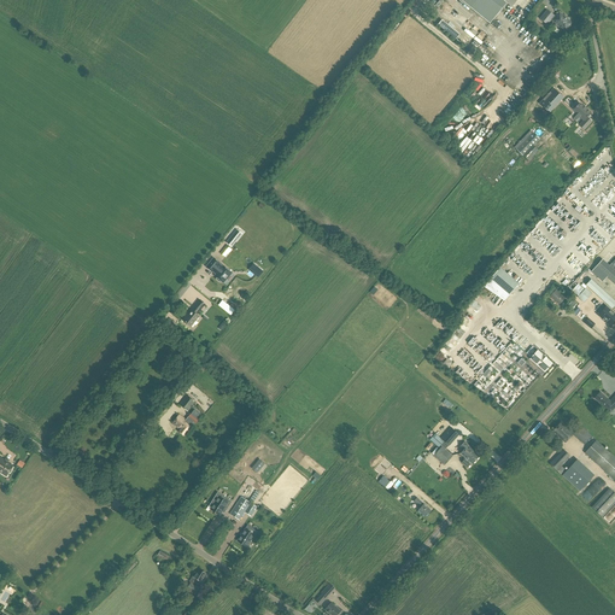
[(463,0),(470,6),(490,22),(504,3),(502,0),(463,0)]
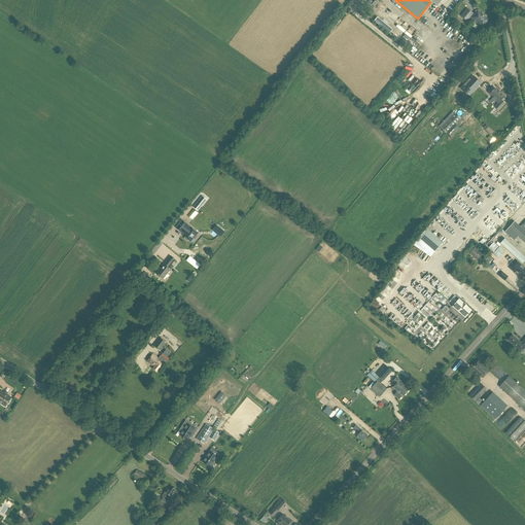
[(466,7),(460,14),(465,19),(468,14),(474,19),(474,20),(477,23),(478,22),(481,25),(487,18),(476,8),(473,13),(470,12),(471,11),(466,7)]
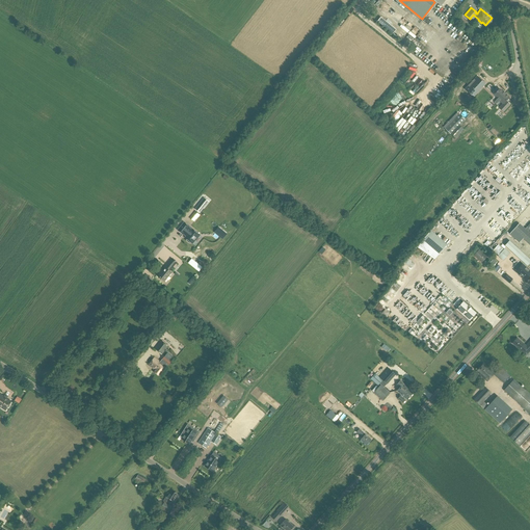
[(378,16),(375,20),(390,32),(393,28),(378,16)]
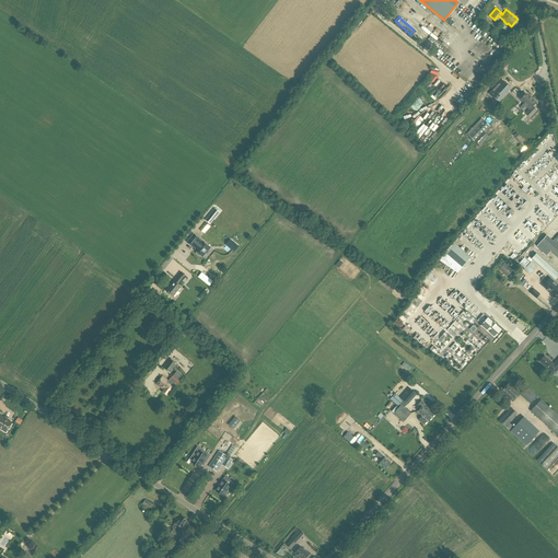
[(532,58),(518,61),(519,68),(533,66),(532,58)]
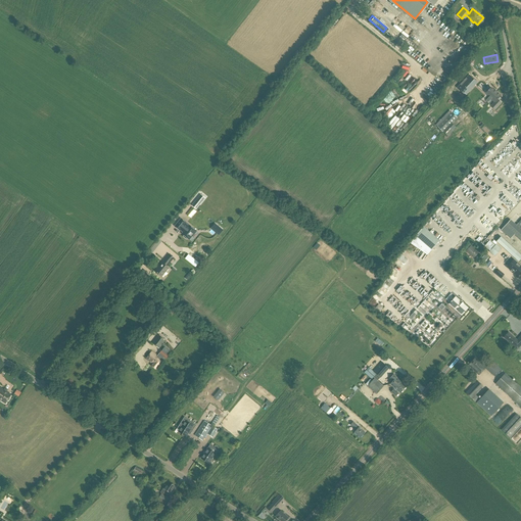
[(410,61),(408,59),(403,64),(408,68),(412,63),(410,61)]
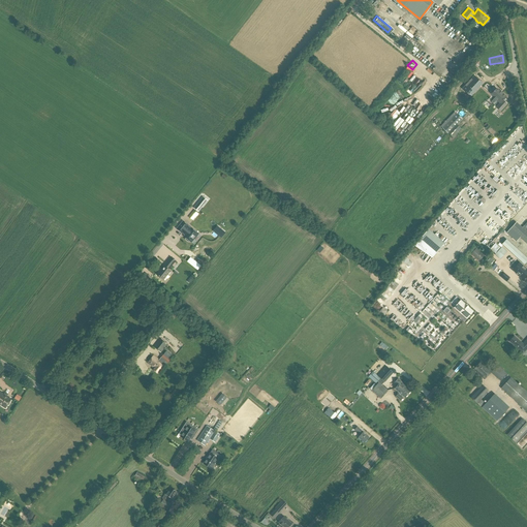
[(445,66),(437,76),(447,85),(455,74),(445,66)]
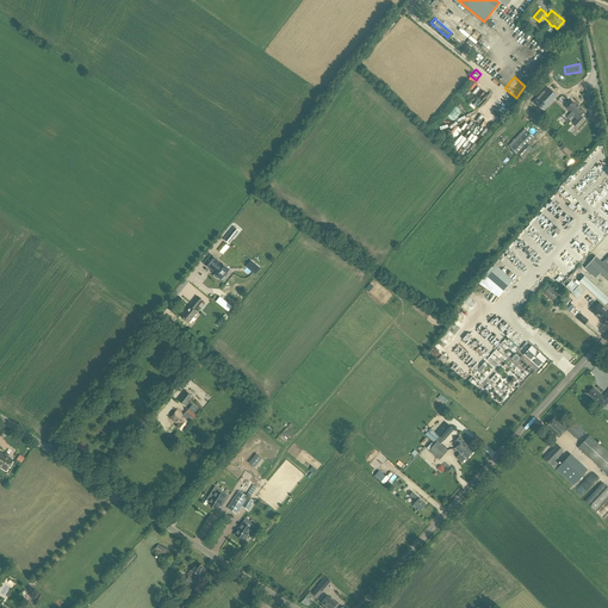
[(463,85),(458,90),(463,94),(469,88),(463,85)]
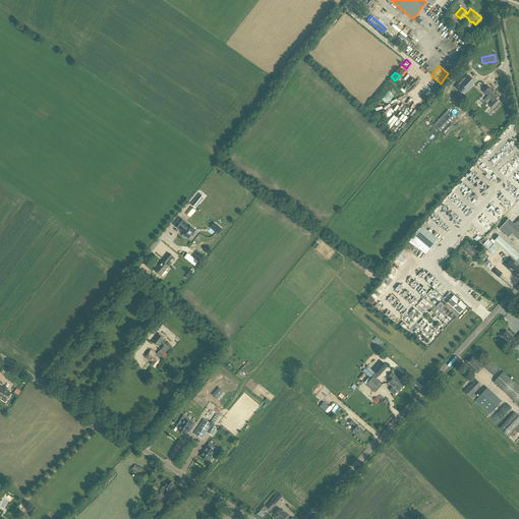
[(461,94),(473,80),(465,72),(453,85),(461,94)]
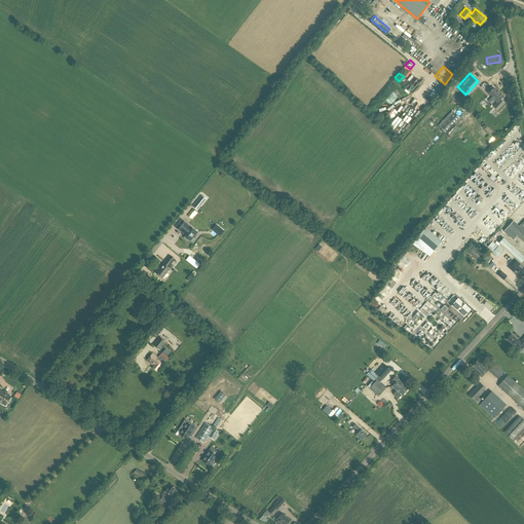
[(433,91),(437,89),(434,83),(435,83),(434,80),(428,82),(433,91)]
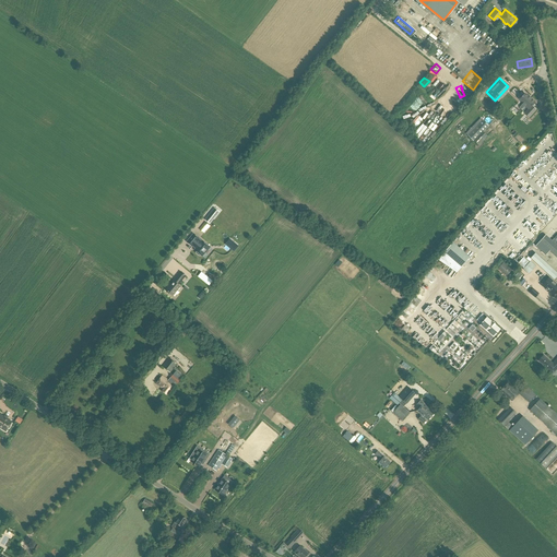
[(506,106),(518,94),(512,89),(500,101),(506,106)]
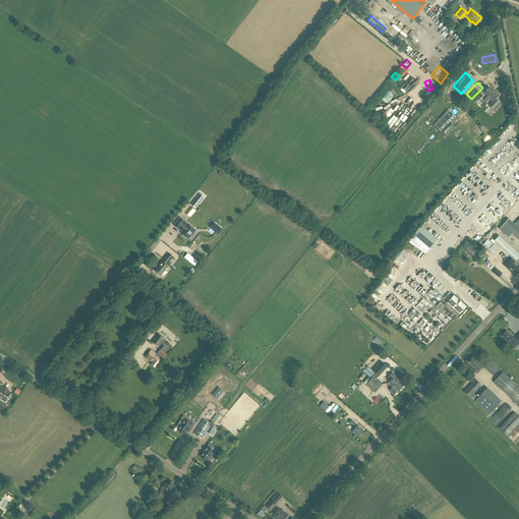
[(486,85),(481,91),(485,94),(484,95),(485,95),(481,98),(483,100),(487,97),(491,100),(486,104),(491,108),(498,100),(494,97),(497,94),(491,88),(491,89),(486,85)]
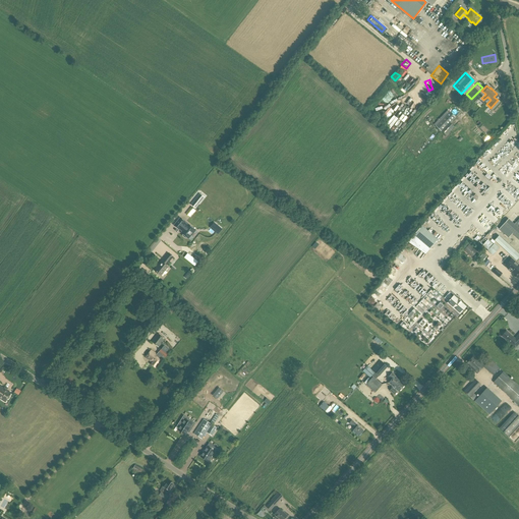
[(423,104),(429,95),(425,92),(419,101),(423,104)]
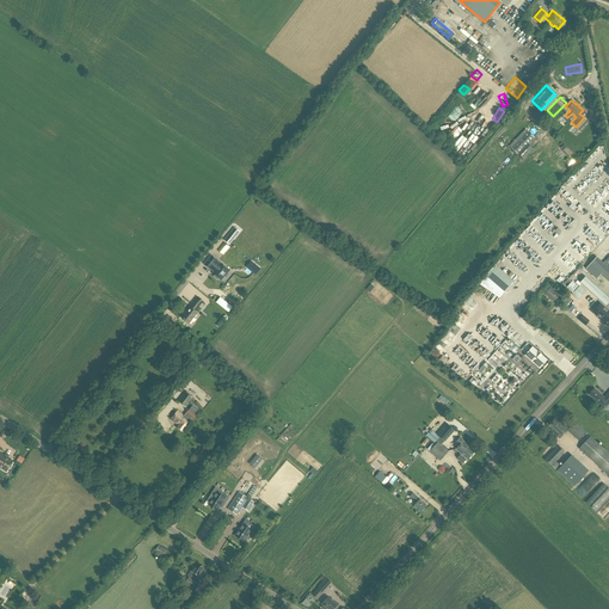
[(563,130),(568,123),(563,117),(557,124),(563,130)]
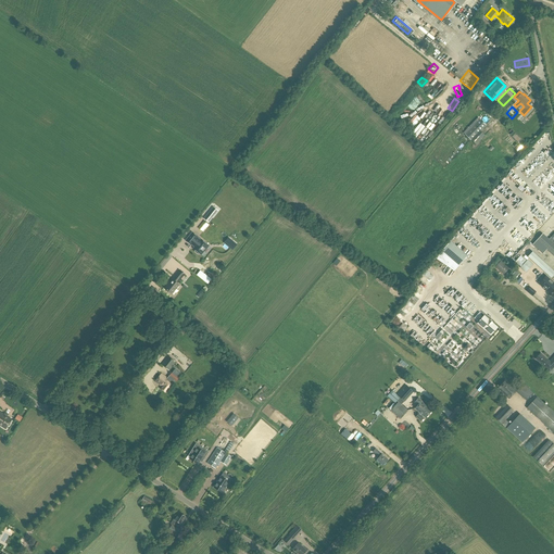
[(471,124),(463,133),(468,138),(477,128),(478,129),(490,117),(483,112),(471,124)]
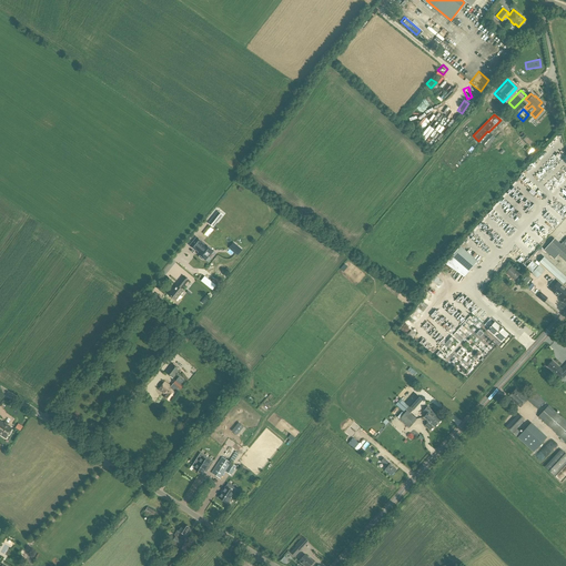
[(524,124),(532,115),(529,114),(522,122),(524,124)]
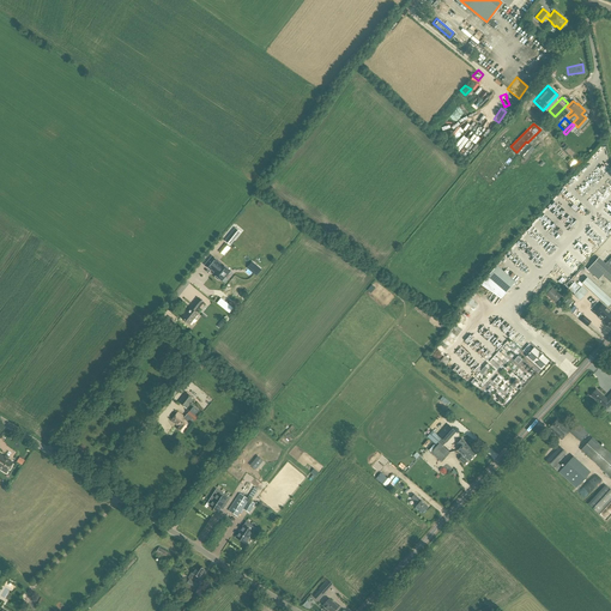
[(530,151),(532,147),(527,143),(526,141),(516,152),(524,157),(524,158),(530,151)]
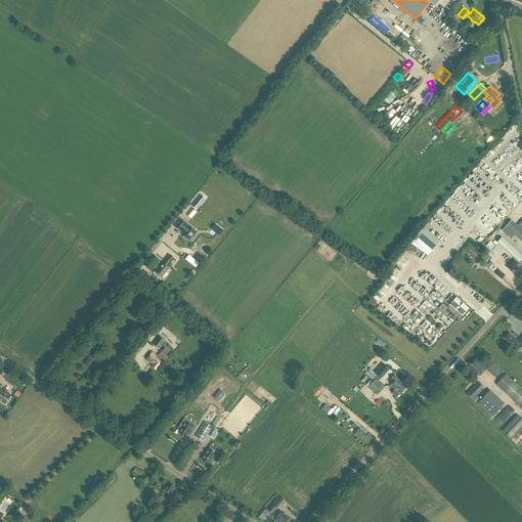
[(507,156),(501,150),(497,155),(504,160),(507,156)]
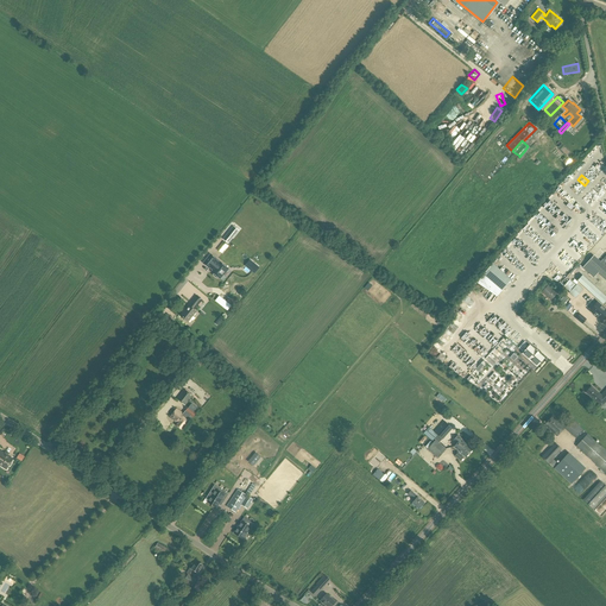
[(580,247),(585,252),(605,228),(605,220),(580,247)]
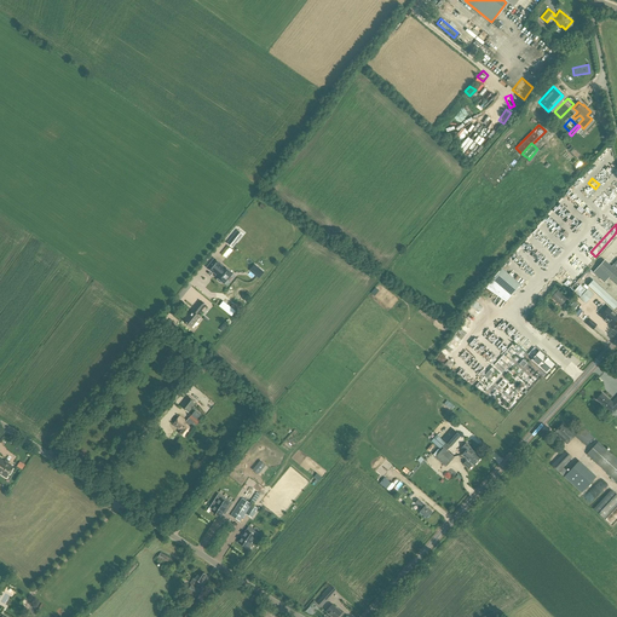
[(225,240),(230,244),(241,231),(236,226),(225,240)]
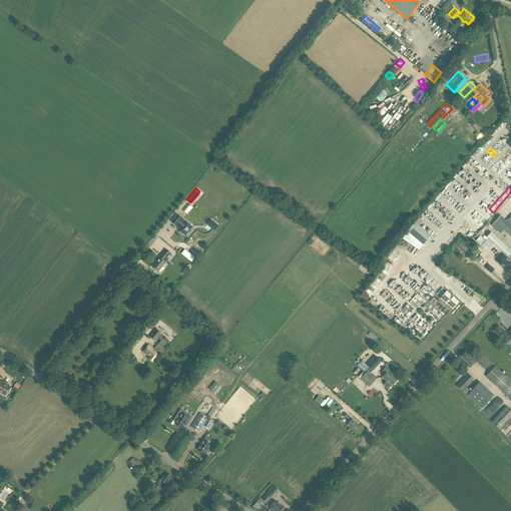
[(181,208),(185,212),(191,204),(187,201),(181,208)]
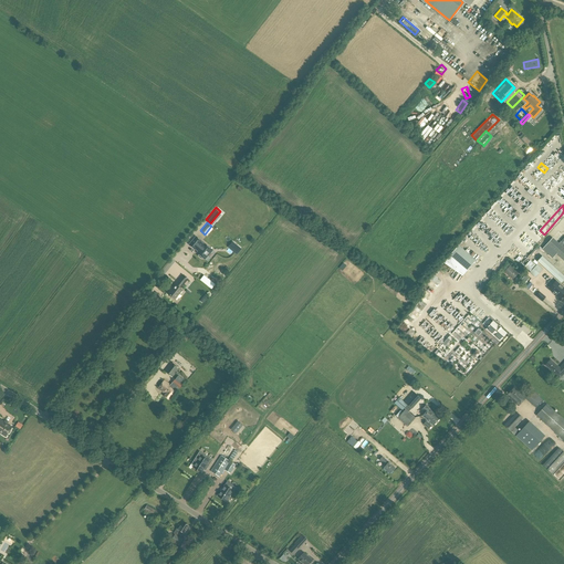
[(536,239),(540,236),(533,230),(530,233),(536,239)]
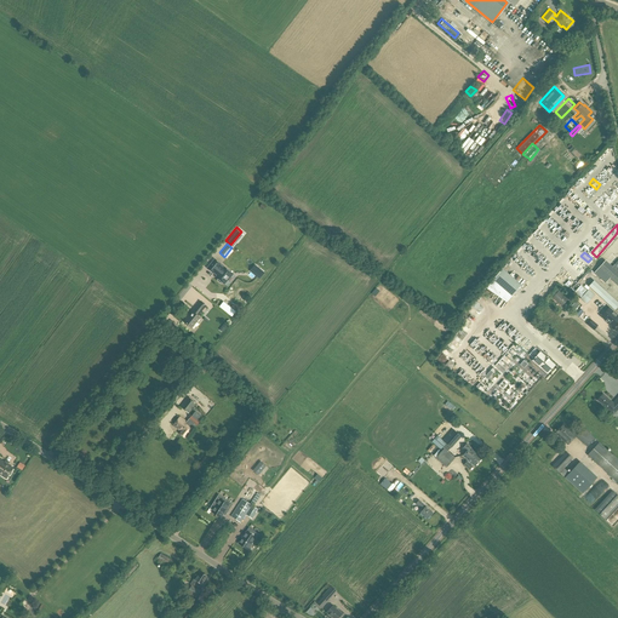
[(212,257),(205,265),(211,270),(212,270),(216,273),(215,275),(216,276),(216,278),(216,279),(218,280),(219,280),(221,280),(222,281),(225,278),(230,272),(222,265),(218,263),(218,262),(212,257)]
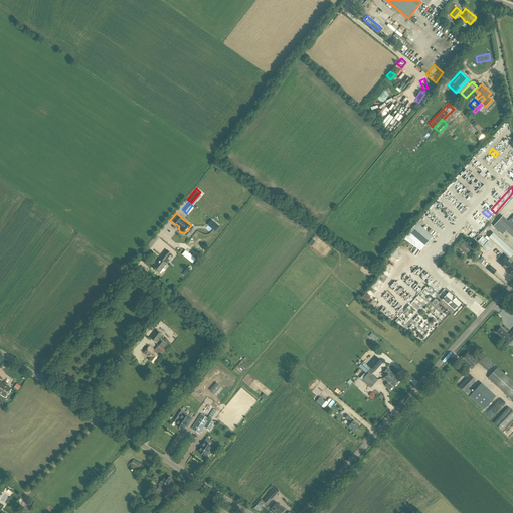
[(501,214),(492,225),(501,233),(504,229),(512,236),(512,217),(511,220),(508,218),(506,220),(501,214)]
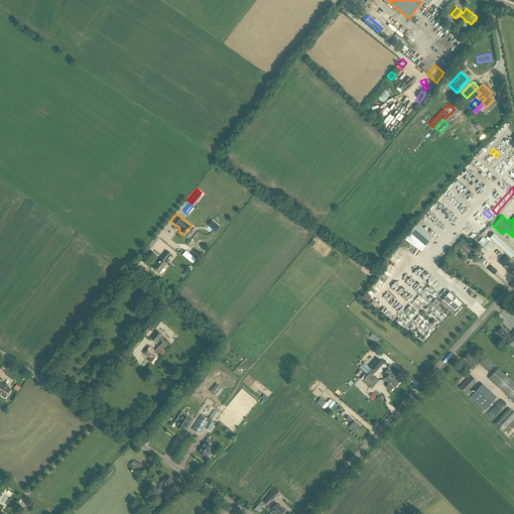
[(472,223),(479,229),(482,226),(475,219),(472,223)]
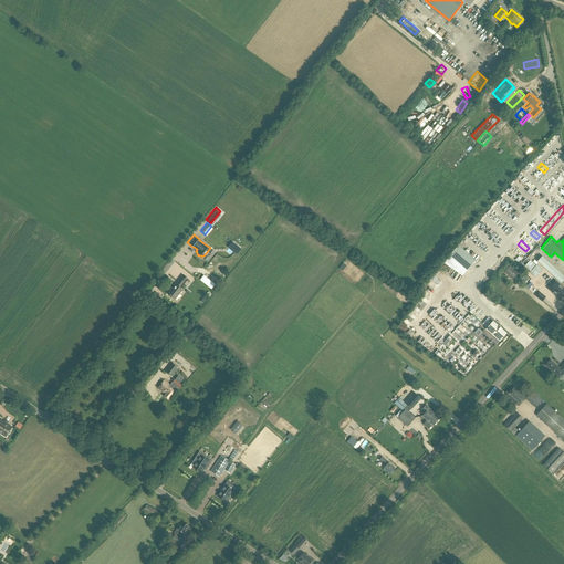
[(448,253),(442,260),(460,273),(465,268),(466,269),(473,258),(457,243),(448,253)]
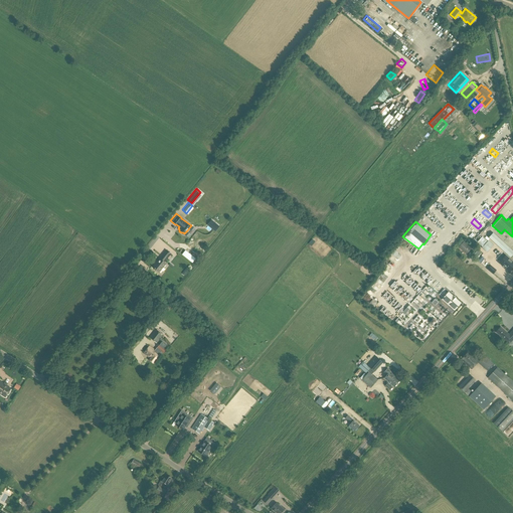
[(491,231),(487,235),(501,248),(508,255),(512,250),(491,231)]
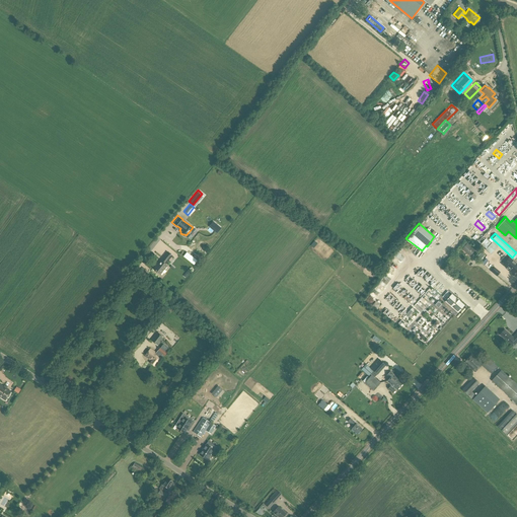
[(484,236),(478,242),(484,247),(489,252),(496,244),(491,240),(489,241),(487,239),(484,236)]
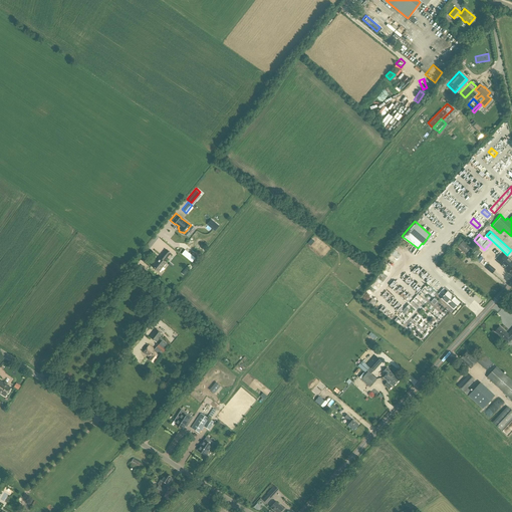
[(461,239),(456,245),(464,252),(469,246),(468,245),(469,245),(466,242),(465,243),(461,239)]
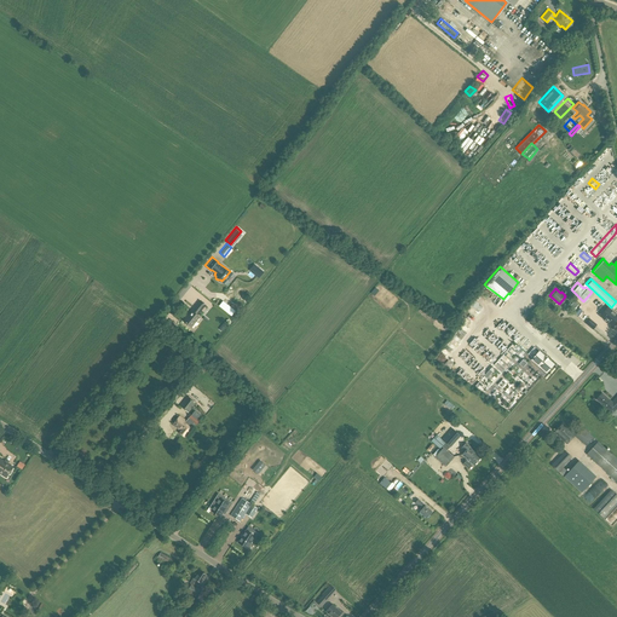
[(199,299),(182,318),(189,326),(199,316),(196,313),(201,307),(205,304),(199,299)]
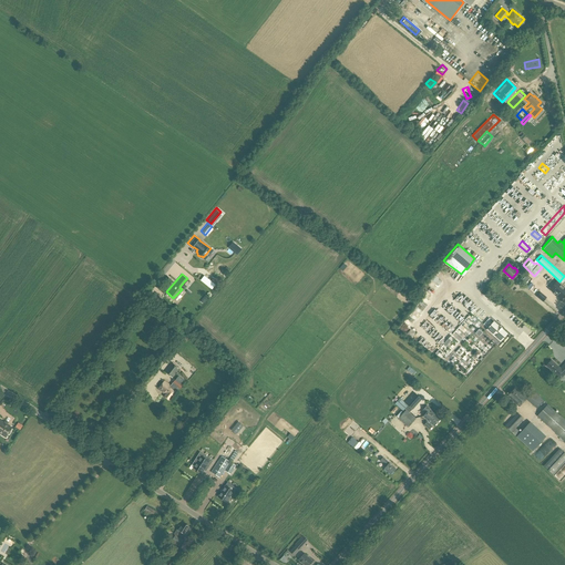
[(522,276),(519,279),(523,283),(527,277),(524,274),(522,276)]
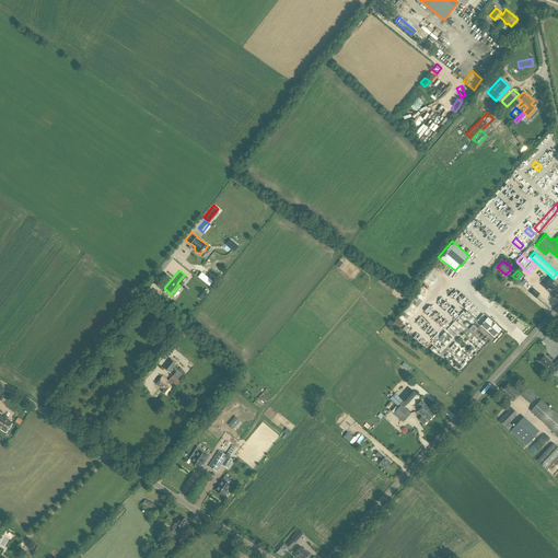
[(547,277),(541,283),(548,290),(551,294),(557,287),(557,285),(555,282),(555,283),(547,277)]
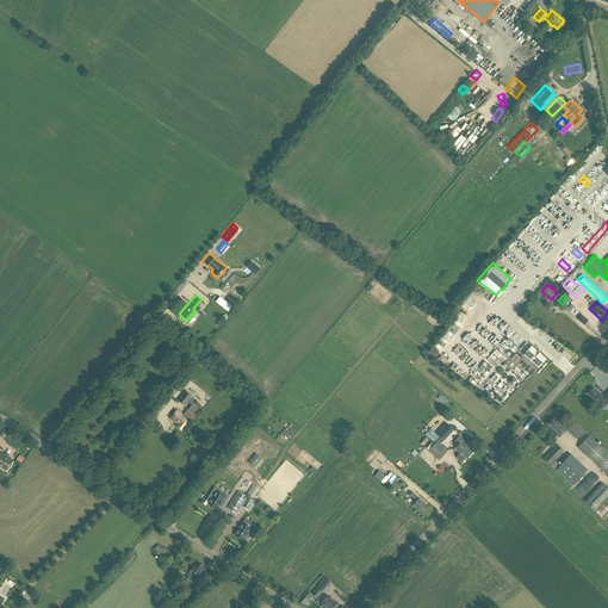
[(579,312),(575,317),(582,323),(585,318),(579,312)]
